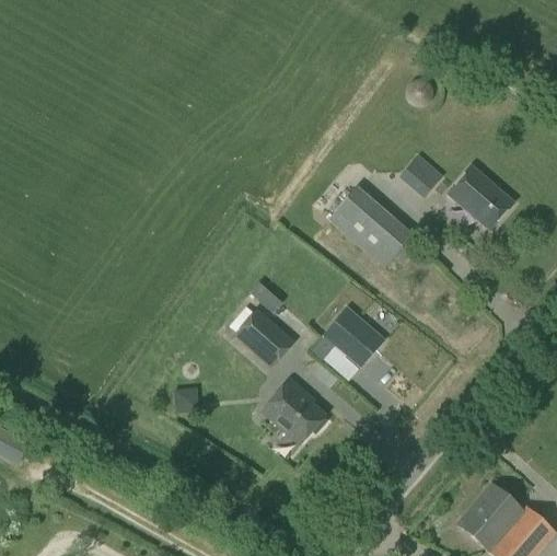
[(491,227),(513,201),(473,165),(451,190),(491,227)]
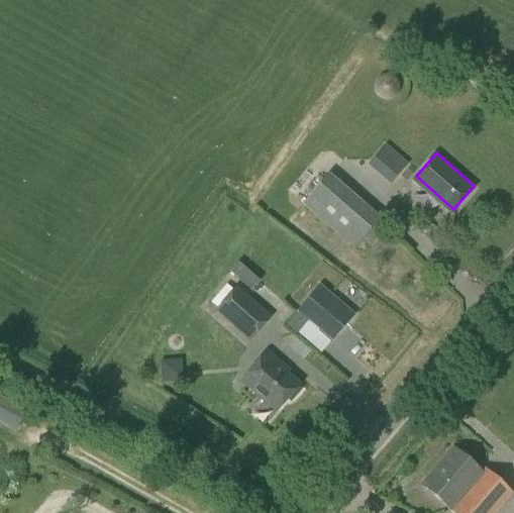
[(382,215),(330,170),(326,175),(321,171),(309,186),(314,190),(305,200),(355,245),(382,215)]
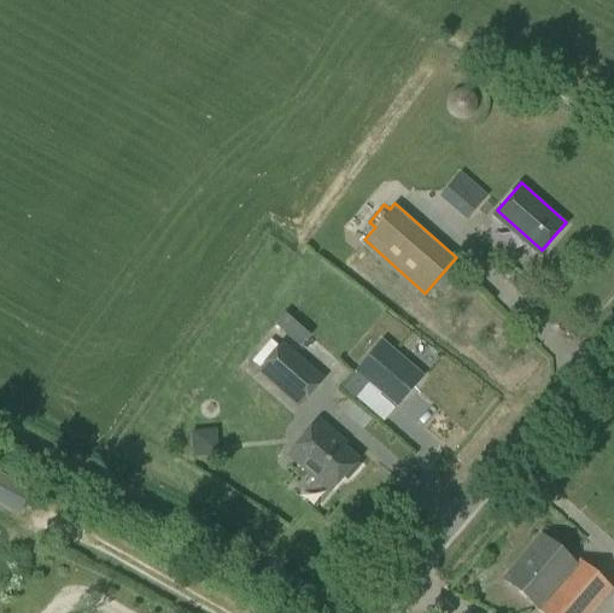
[(308,339),(317,327),(293,305),(282,317),(308,339)]
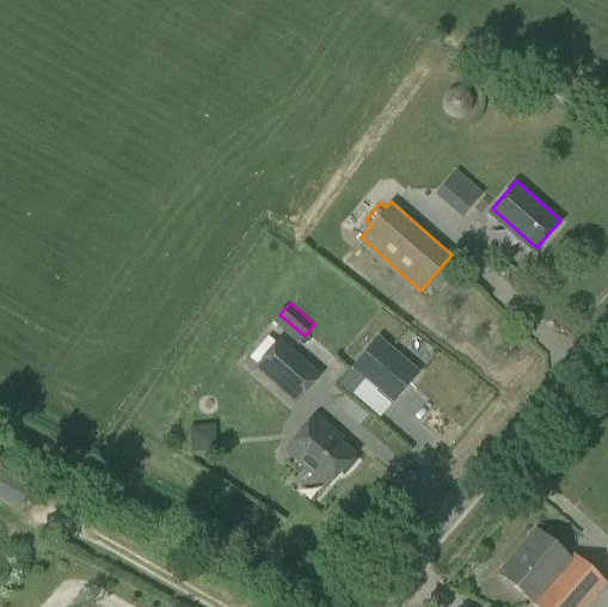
[(299,400),(324,372),(282,336),(257,365),(299,400)]
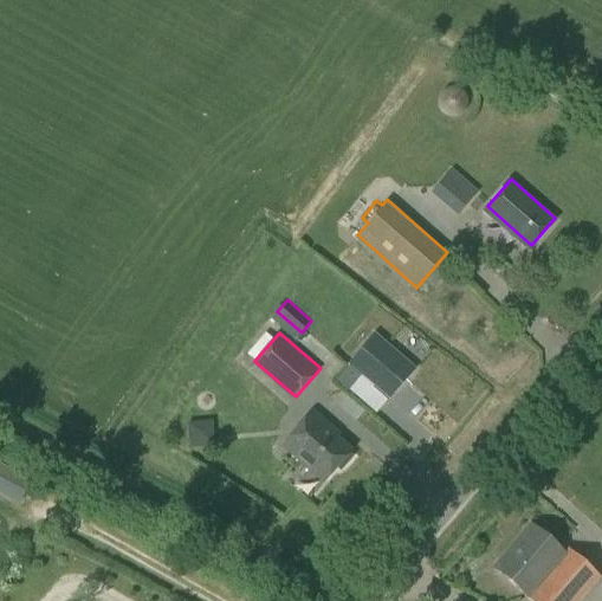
[(375,411),(400,382),(361,348),(336,376),(375,411)]
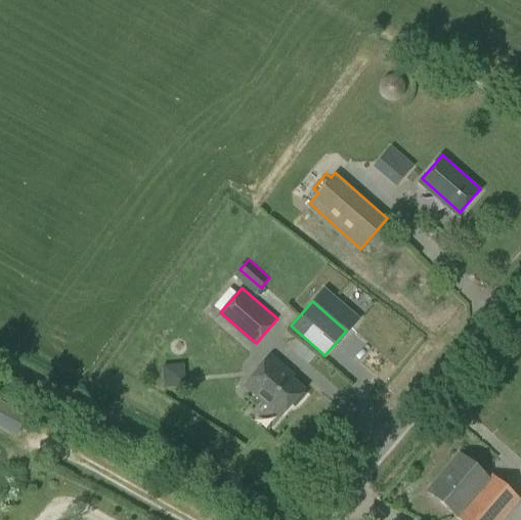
[(294,402),(304,390),(301,387),(303,385),(280,365),(283,362),(269,352),(245,380),(279,412),(291,399),(294,402)]
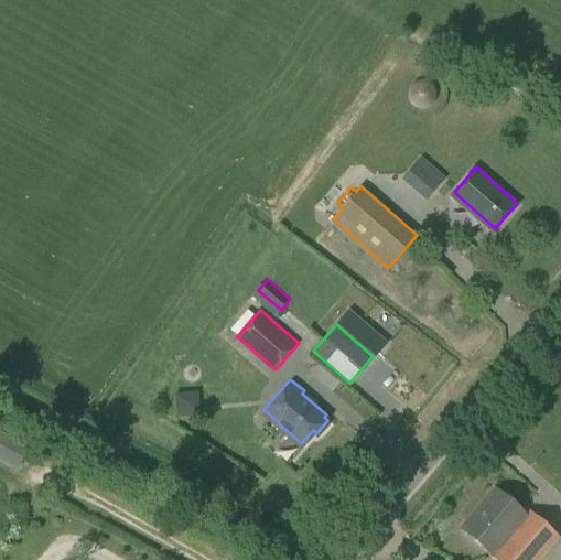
[(183,410),(206,410),(206,386),(183,386),(183,410)]
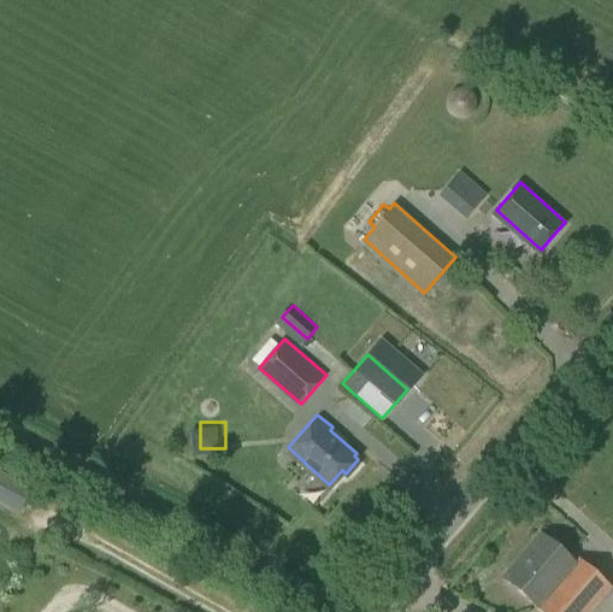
[(0,469),(0,495),(23,508),(34,487),(0,469)]
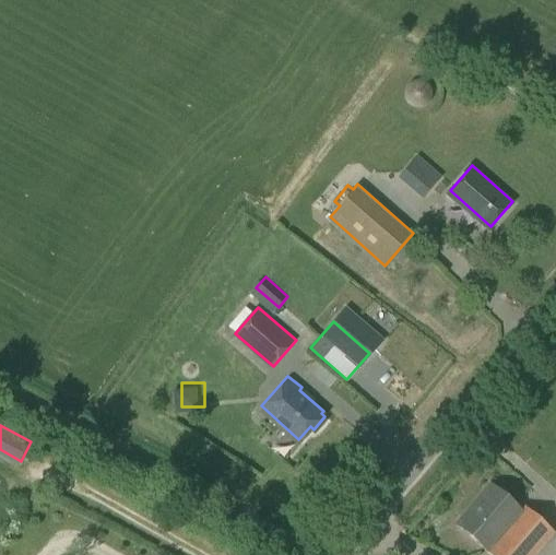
[(520,509),(489,483),(470,505),(473,508),(459,524),(494,554),(529,554),(552,530),(523,505),(520,509)]
